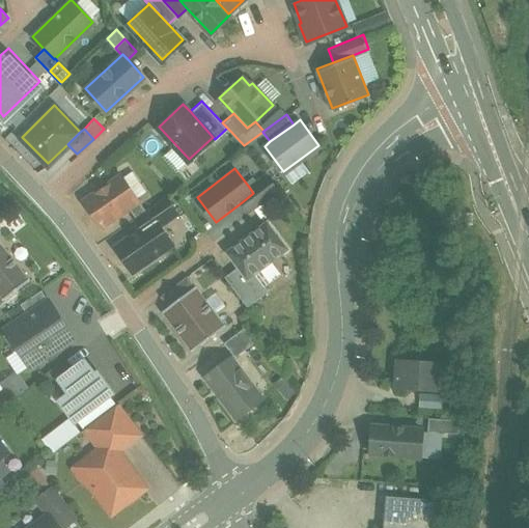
[(266,173),(249,187),(253,193),(242,202),(249,212),(278,190),(266,173)]
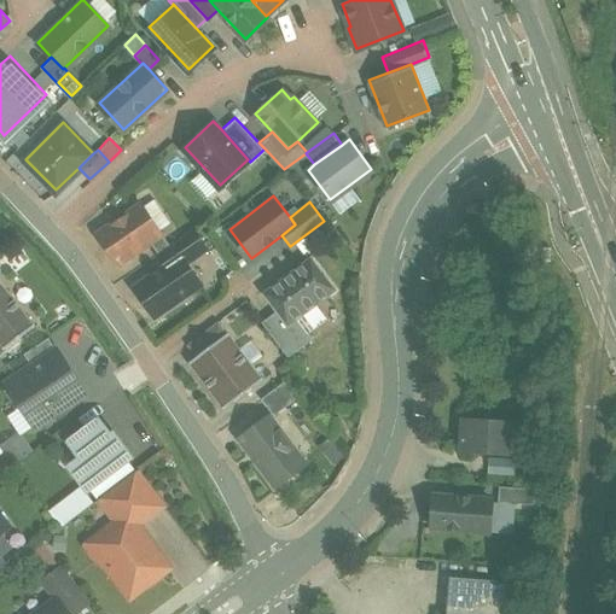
[(141,204),(98,233),(117,261),(150,239),(161,232),(160,231),(141,204)]
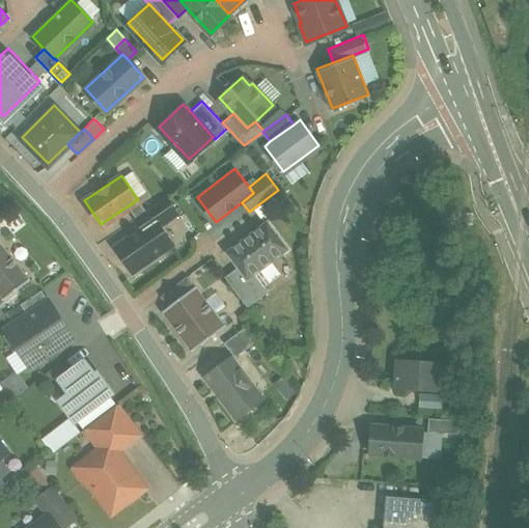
[(145,209),(135,216),(142,226),(155,218),(159,225),(177,213),(165,195),(145,209)]
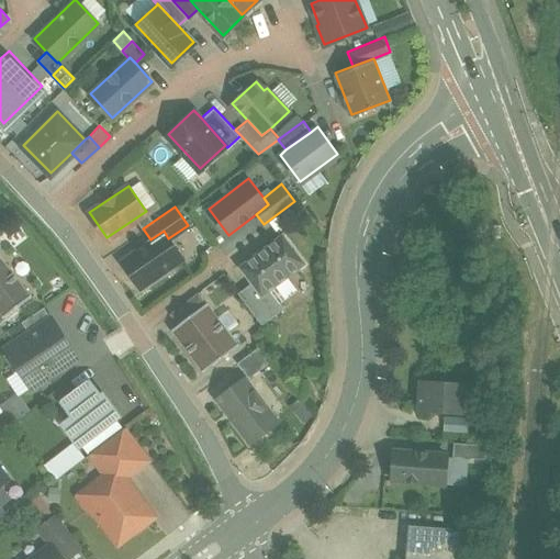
[(146,211),(136,217),(143,228),(154,221),(146,210),(145,210),(146,211)]
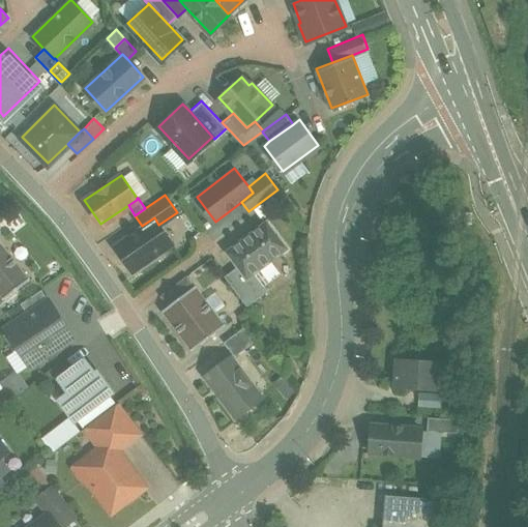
[(142,226),(115,244),(133,270),(172,243),(158,225),(154,217),(142,226)]
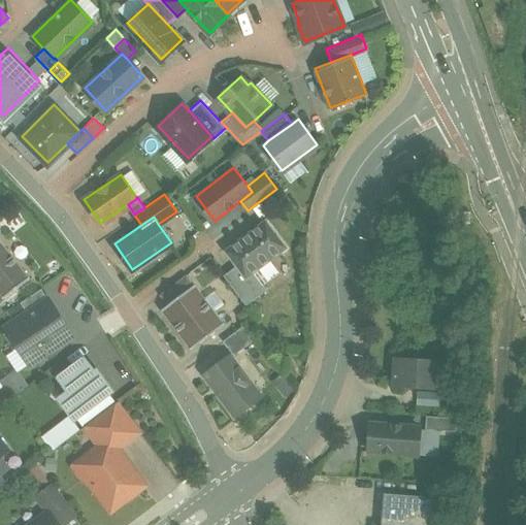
[(264,220),(227,248),(225,249),(226,251),(236,264),(245,276),(253,270),(284,247),(285,247),(286,245),(285,244),(266,220),(267,220),(265,219),(264,220)]
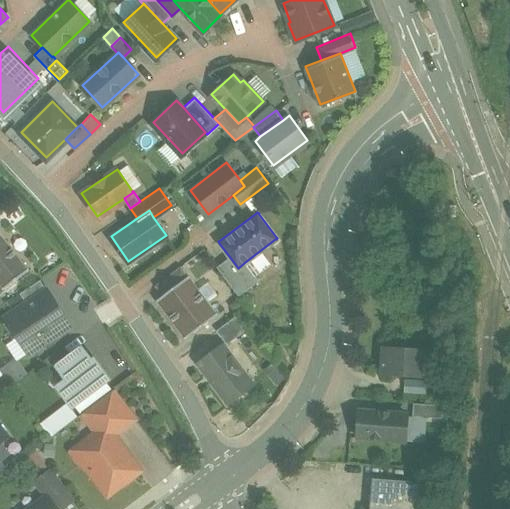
[(0,283),(3,287),(28,268),(0,232),(0,283)]
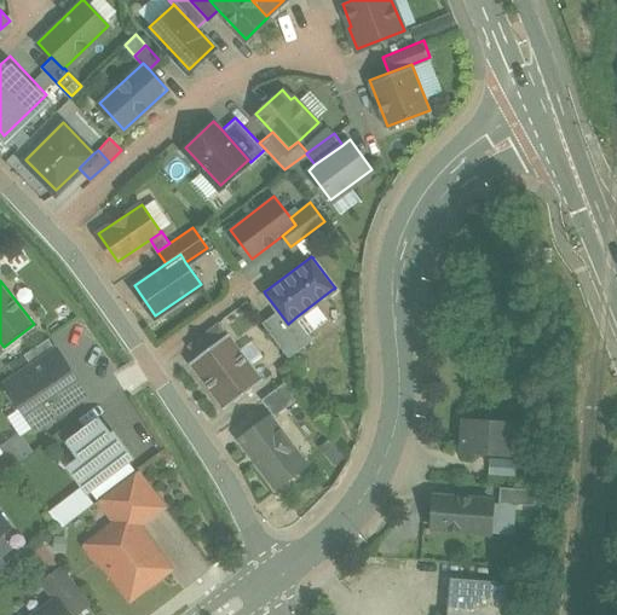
[(297,317),(288,324),(277,309),(263,320),(288,355),(312,337),(297,317)]
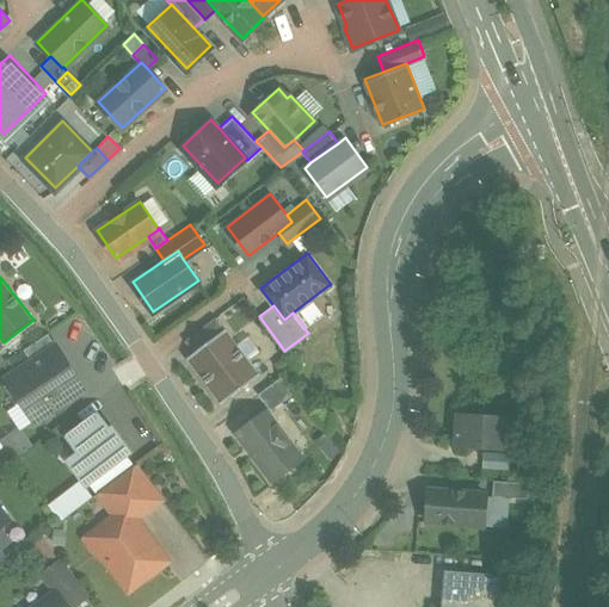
[(225,327),(215,315),(204,324),(214,336),(225,327)]
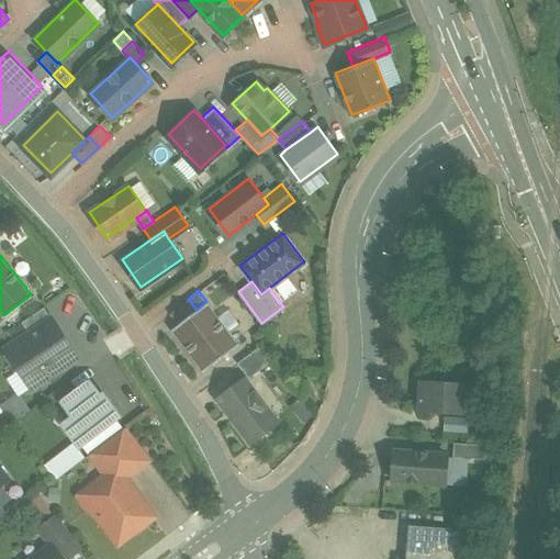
[(188,299),(170,312),(178,323),(197,310),(188,299)]
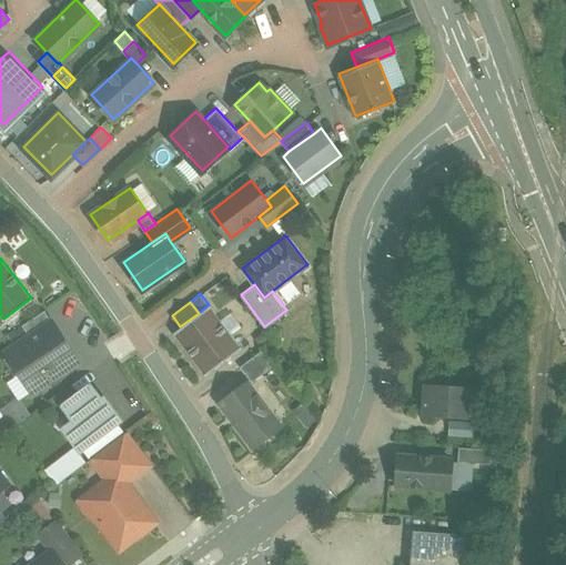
[(180,326),(173,332),(205,374),(241,347),(209,304),(199,313),(180,326)]
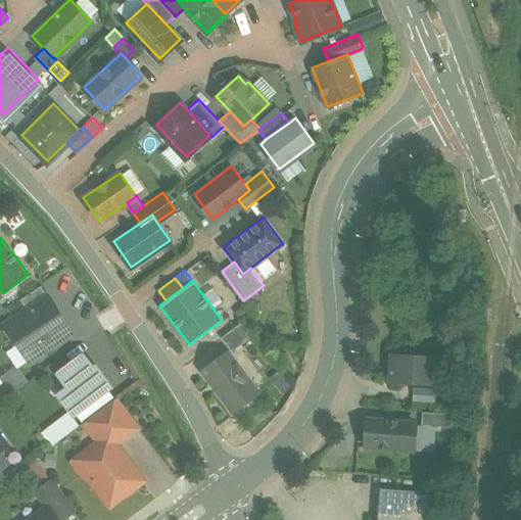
[(19,298),(26,309),(47,295),(41,285),(19,298)]
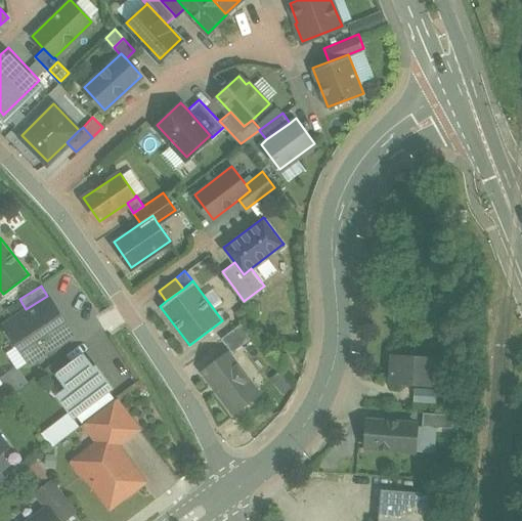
[(46,353),(55,343),(54,342),(71,332),(47,296),(26,309),(4,323),(28,359),(44,349),(46,353)]
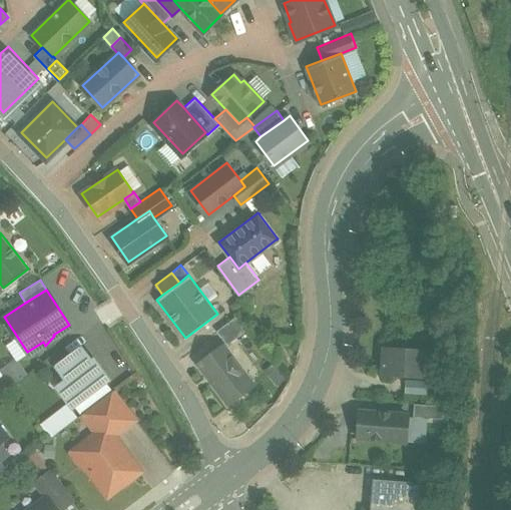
[(237,314),(216,330),(227,343),(247,328),(237,314)]
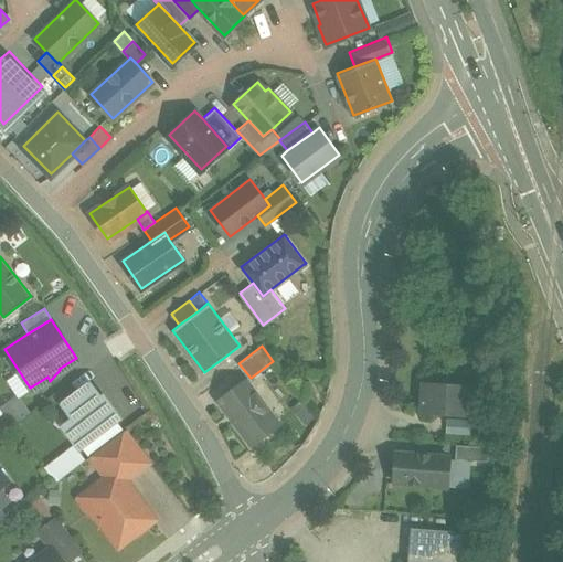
[(278,423),(245,379),(219,399),(252,443),(278,423)]
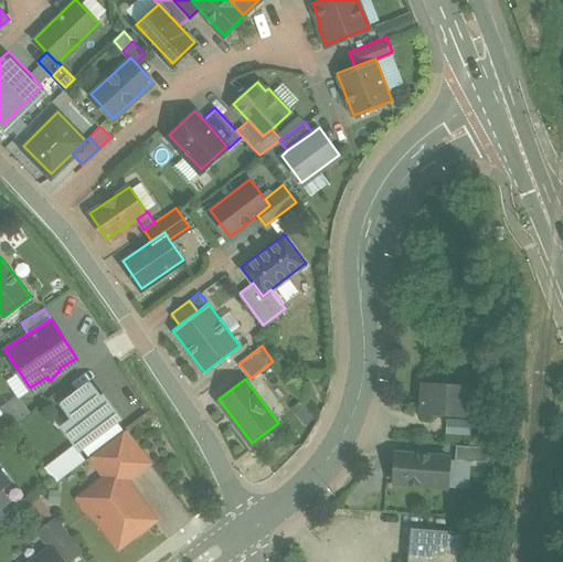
[(89,382),(63,402),(74,417),(64,425),(80,446),(83,444),(114,420),(119,416),(103,395),(101,398),(89,382)]
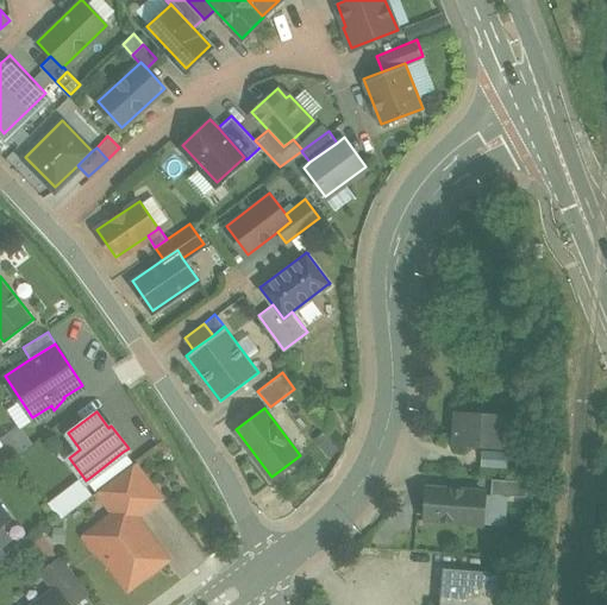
[(508,415),(457,411),(455,441),(506,445),(508,415)]
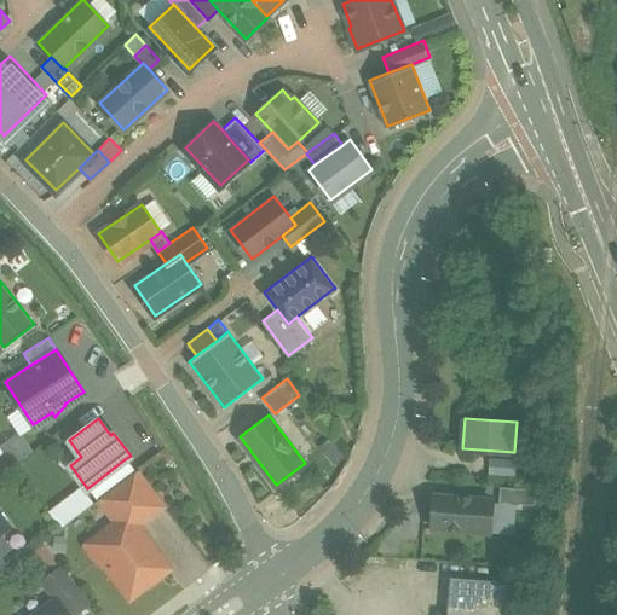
[(514,458),(489,457),(488,473),(513,475),(514,458)]
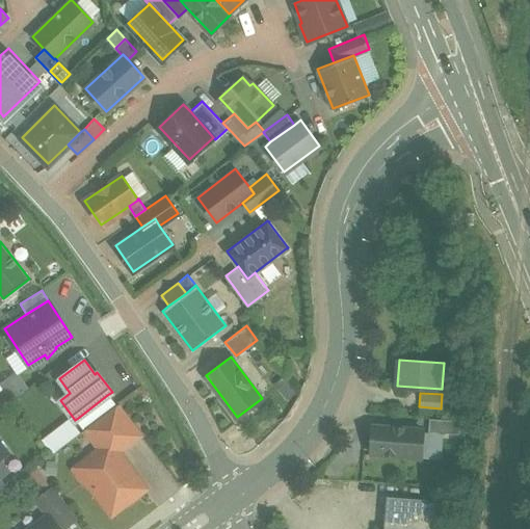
[(107,395),(78,418),(85,427),(115,404),(107,395)]
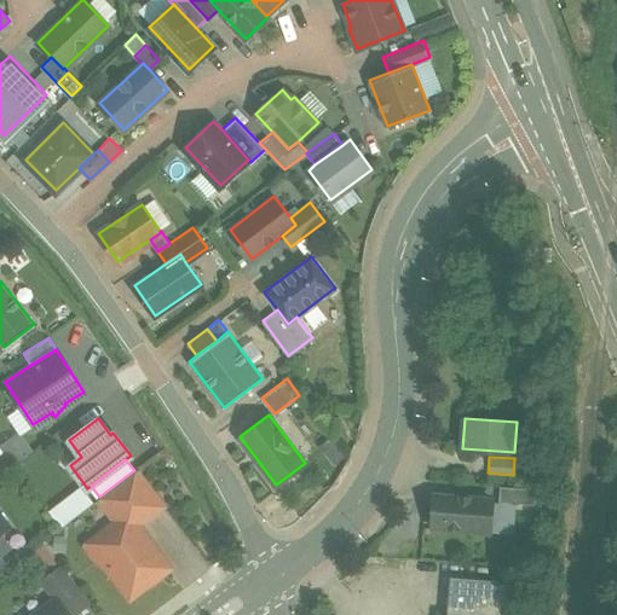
[(134,470),(99,497),(120,524),(130,517),(136,524),(162,504),(136,469),(134,470)]
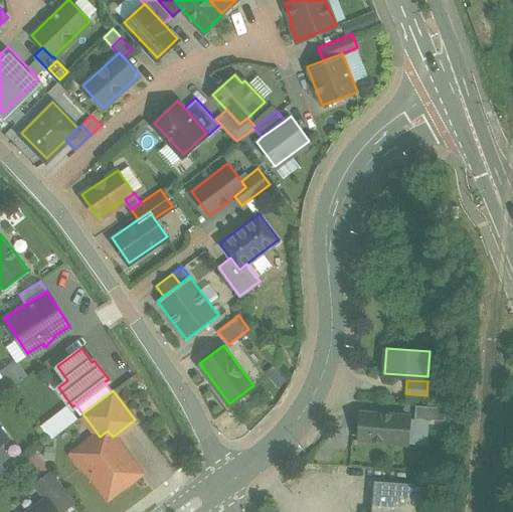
[(446,405),(415,403),(414,416),(445,418),(446,405)]
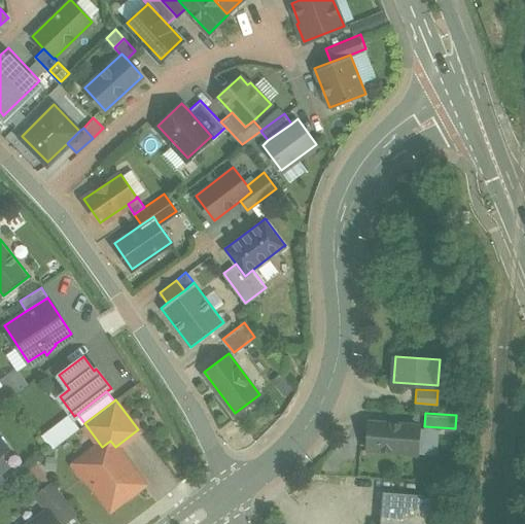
[(419,425),(370,421),(368,448),(417,451),(419,425)]
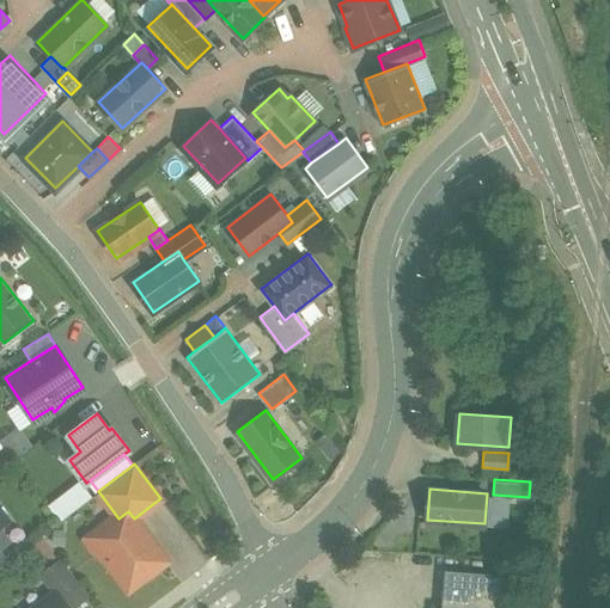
[(134,519),(128,511),(119,519),(107,527),(101,526),(89,534),(87,541),(97,552),(102,553),(110,564),(113,563),(129,585),(144,575),(147,576),(168,560),(151,536),(147,536),(134,519)]
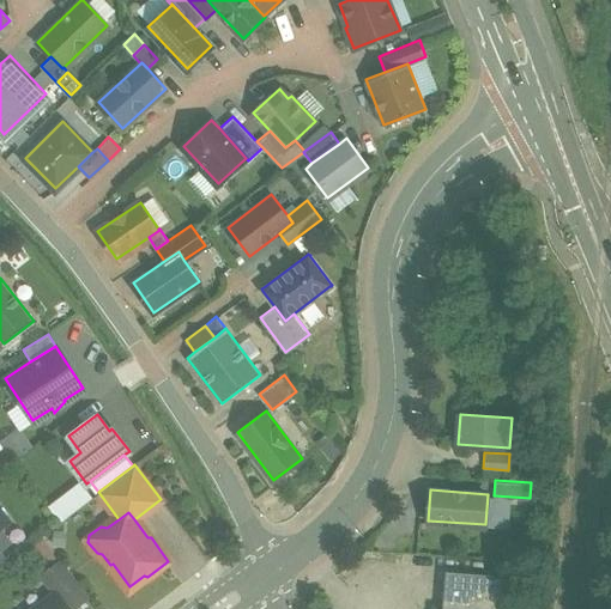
[(86,595),(61,561),(42,576),(54,591),(55,591),(68,608),(86,595)]
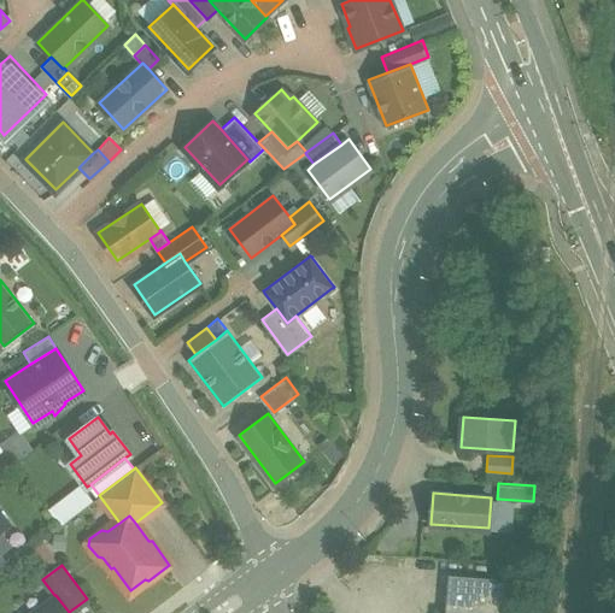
[(517,612),(520,581),(447,575),(445,612),(450,612),(517,612)]
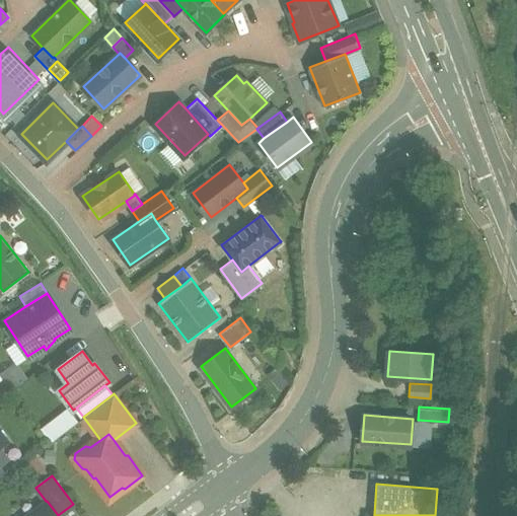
[(46,501),(25,515),(58,515),(47,501),(46,501)]
